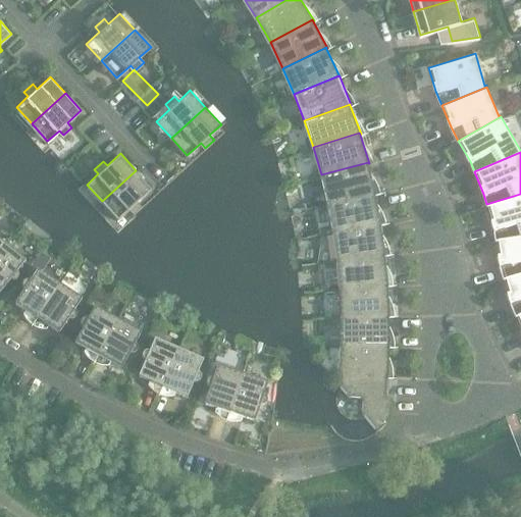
[(368,162),(321,174),(327,202),(374,192),(375,194),(376,193),(368,163),(368,162)]
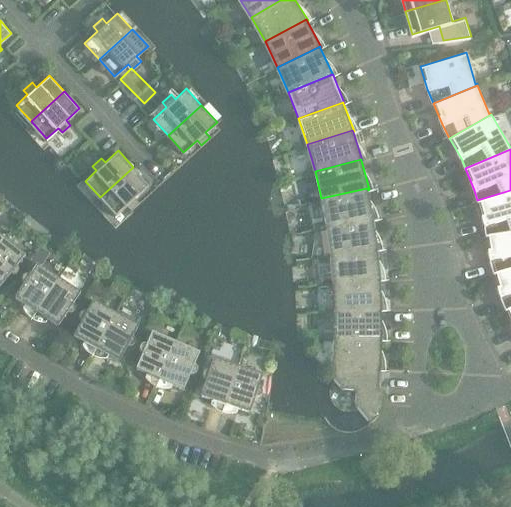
[(148,184),(133,167),(100,197),(115,214),(127,204),(131,208),(140,201),(135,196),(148,184)]
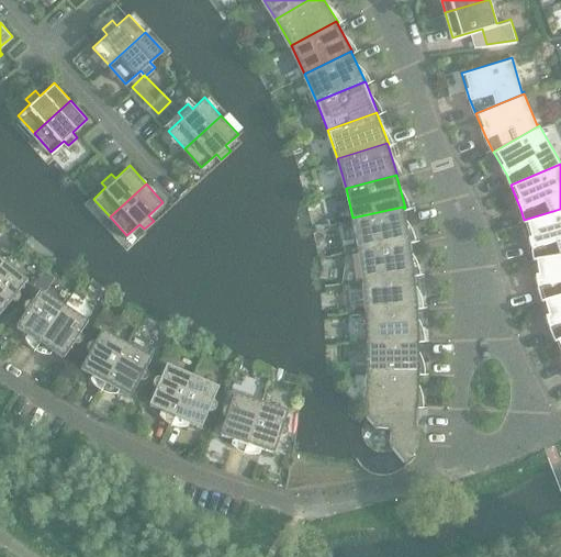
[(403,207),(352,218),(358,248),(410,240),(410,242),(411,241),(404,209),(403,207)]
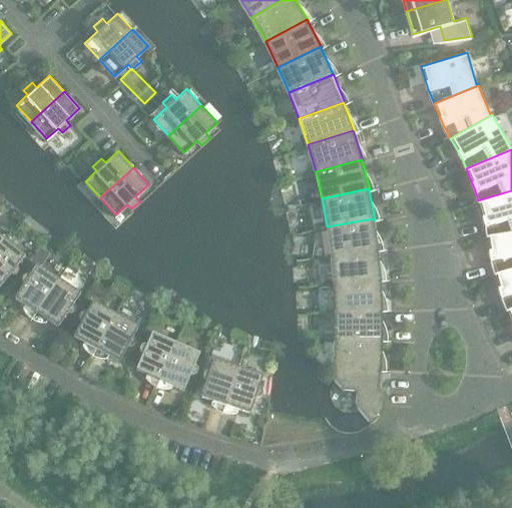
[(487,234),(511,230),(511,190),(478,200),(485,223),(487,234)]
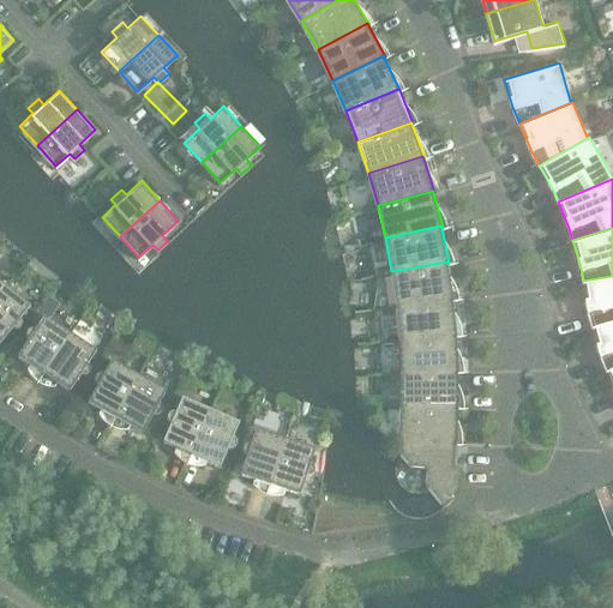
[(448,262),(391,271),(396,304),(452,298),(452,299),(454,299),(448,264),(448,262)]
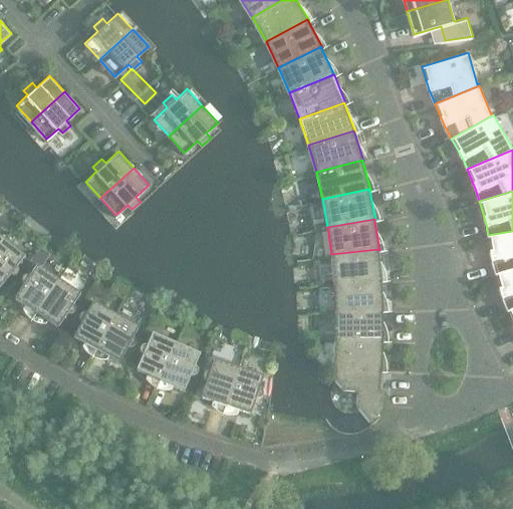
[(512,231),(488,235),(491,258),(495,273),(512,267),(512,231)]
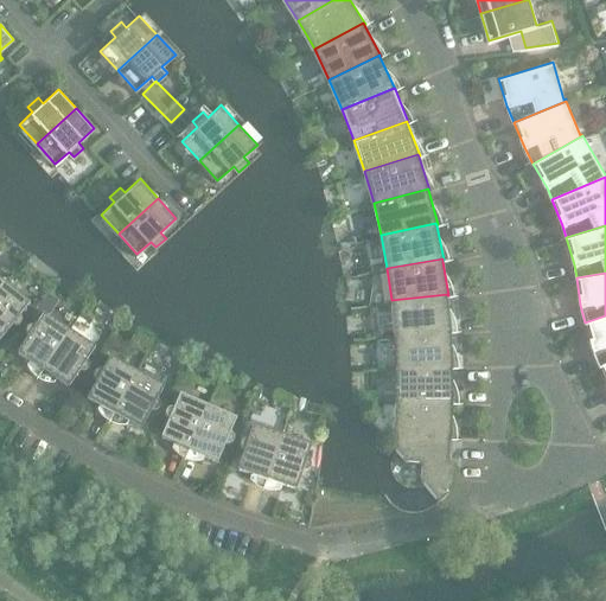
[(30,300),(6,280),(0,287),(0,336),(12,321),(13,323),(16,323),(17,323),(18,323),(19,321),(20,321),(21,320),(21,319),(21,317),(21,315),(21,314),(20,313),(20,312),(30,300)]
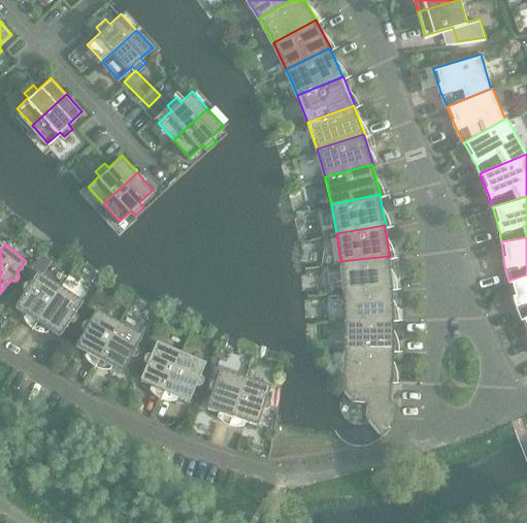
[(389,256),(340,261),(343,290),(392,287),(392,288),(393,288),(389,257),(389,256)]
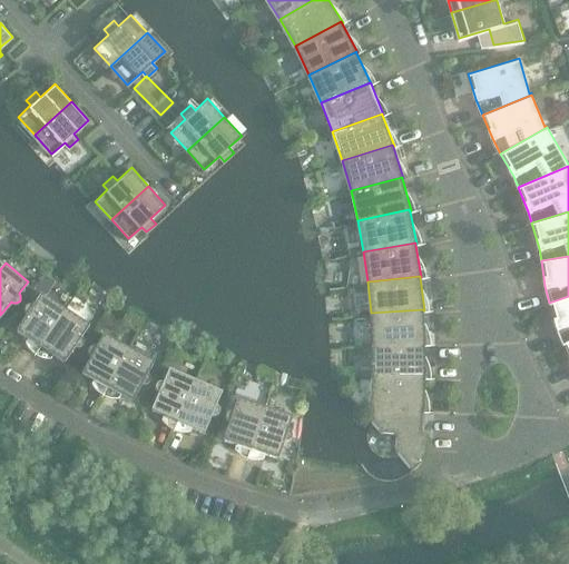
[(26,312),(27,313),(17,328),(28,336),(26,339),(38,347),(66,307),(41,290),(32,304),(31,303),(30,303),(29,303),(28,303),(27,304),(26,304),(25,305),(25,307),(25,308),(25,309),(25,310),(26,312)]
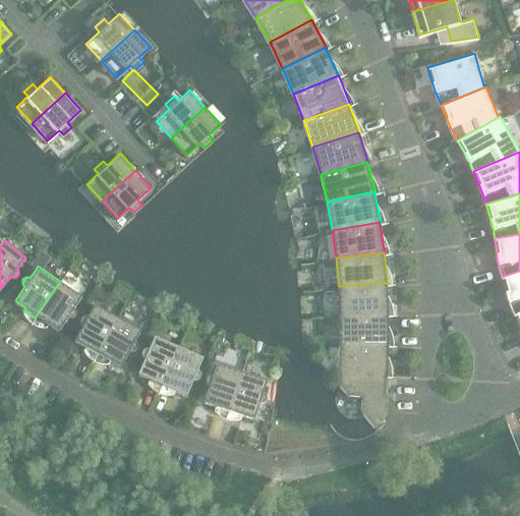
[(514,313),(519,311),(519,271),(502,277),(509,299),(514,313)]
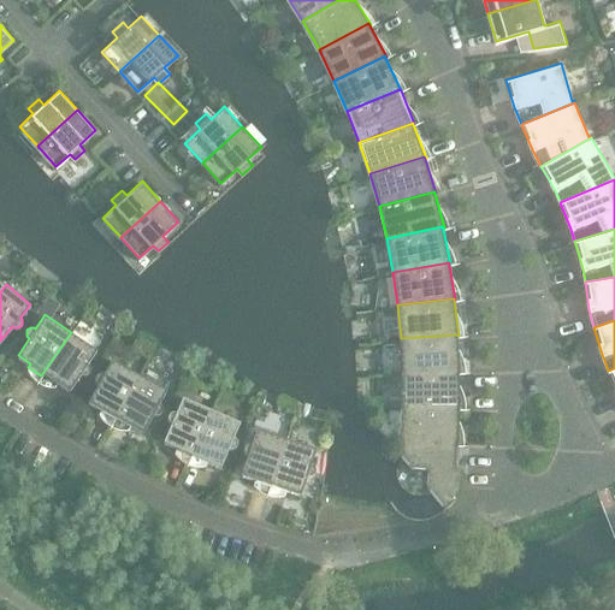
[(96,349),(71,332),(41,375),(55,385),(58,382),(70,390),(81,373),(82,373),(83,374),(86,374),(87,373),(88,373),(89,372),(89,371),(90,369),(90,368),(90,366),(89,365),(89,363),(88,362),(96,349)]
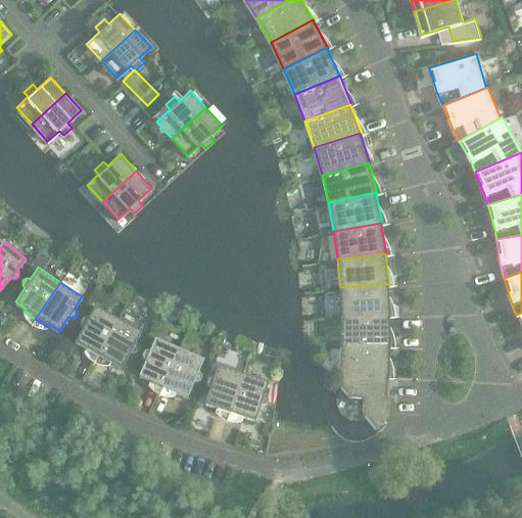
[(388,284),(340,287),(341,316),(389,315),(389,316),(390,316),(388,285),(388,284)]
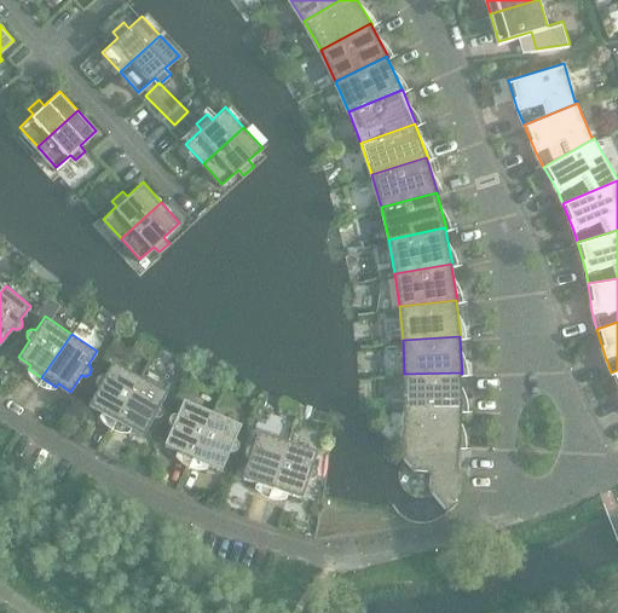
[(98,385),(99,385),(88,403),(102,410),(100,414),(115,422),(140,375),(113,360),(104,375),(103,374),(102,374),(100,374),(99,375),(98,375),(97,376),(96,377),(96,379),(96,381),(96,382),(97,383),(98,385)]
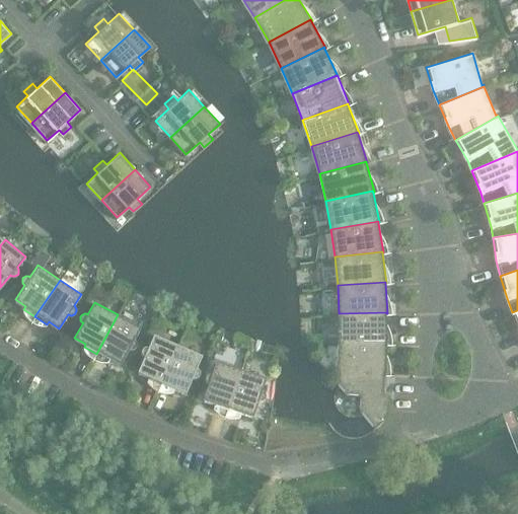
[(386,312),(339,313),(339,341),(386,343),(386,344),(387,344),(386,313),(386,312)]
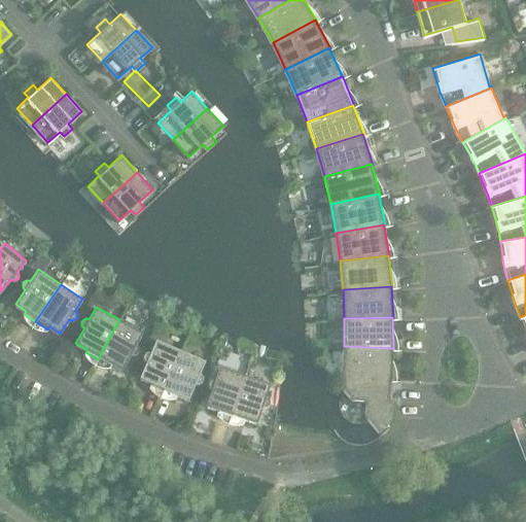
[(143,333),(119,319),(98,359),(110,366),(111,362),(123,369),(131,354),(132,354),(134,354),(135,354),(136,354),(137,353),(138,352),(138,351),(139,350),(139,349),(138,347),(138,346),(137,345),(136,345),(143,333)]
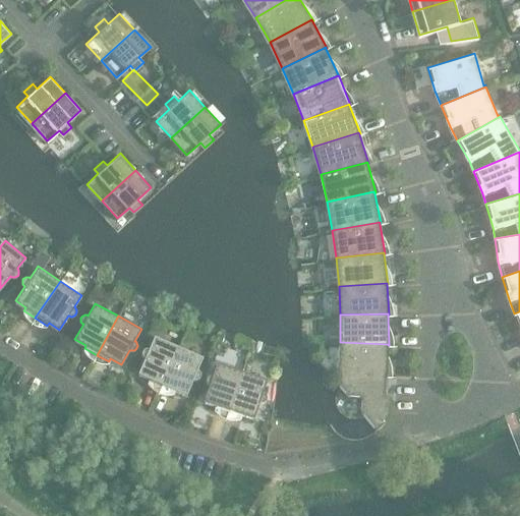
[(143,356),(145,357),(138,373),(150,378),(148,381),(161,387),(179,346),(155,335),(149,348),(148,347),(147,347),(146,347),(143,348),(143,349),(142,350),(141,351),(141,352),(141,353),(142,354),(142,355),(143,356)]
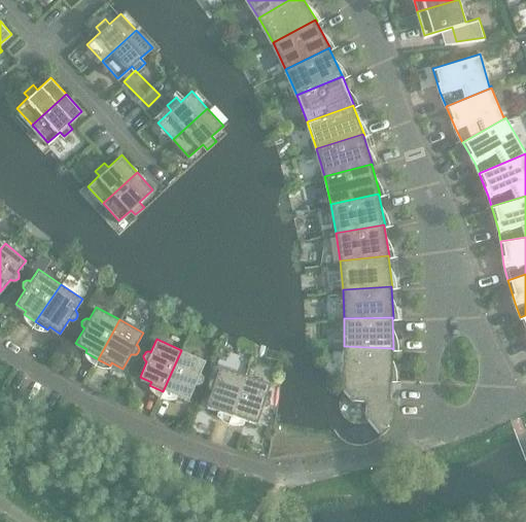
[(392,348),(344,346),(343,375),(391,378),(391,380),(392,349),(392,348)]
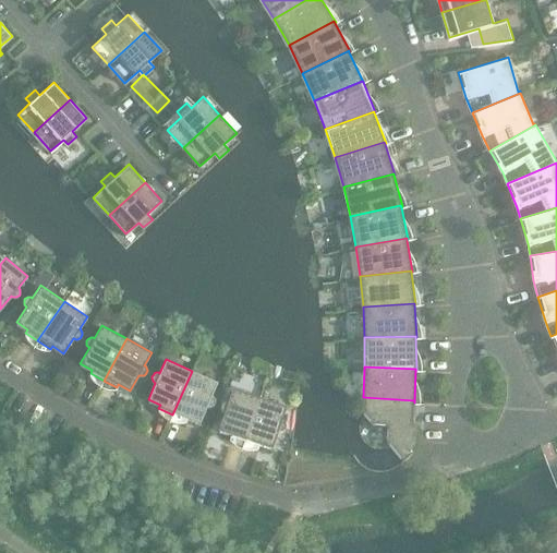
[(217,382),(192,371),(172,415),(186,420),(188,417),(200,422),(207,406),(208,406),(209,406),(212,406),(213,405),(214,404),(215,401),(215,400),(215,399),(215,398),(214,397),(213,396),(212,395),(217,382)]
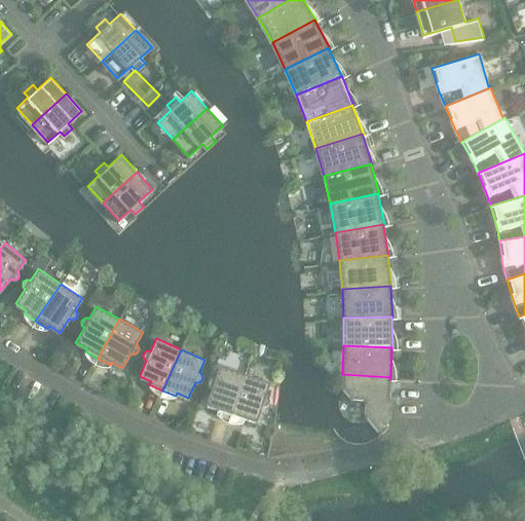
[(210,387),(211,388),(205,404),(218,408),(217,412),(230,416),(245,374),(219,365),(215,378),(214,378),(212,378),(211,378),(210,379),(209,380),(209,381),(208,382),(208,383),(208,384),(209,385),(209,386),(210,387)]
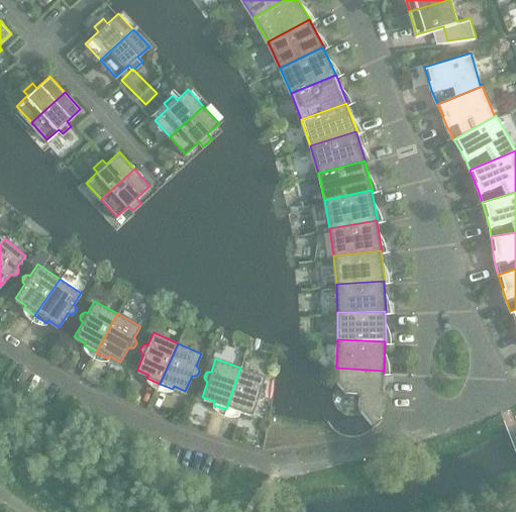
[(265,376),(240,368),(226,409),(239,414),(240,410),(252,414),(258,398),(259,399),(260,398),(262,398),(263,398),(263,397),(264,396),(264,395),(265,393),(264,392),(264,391),(263,390),(262,389),(261,389),(265,376)]
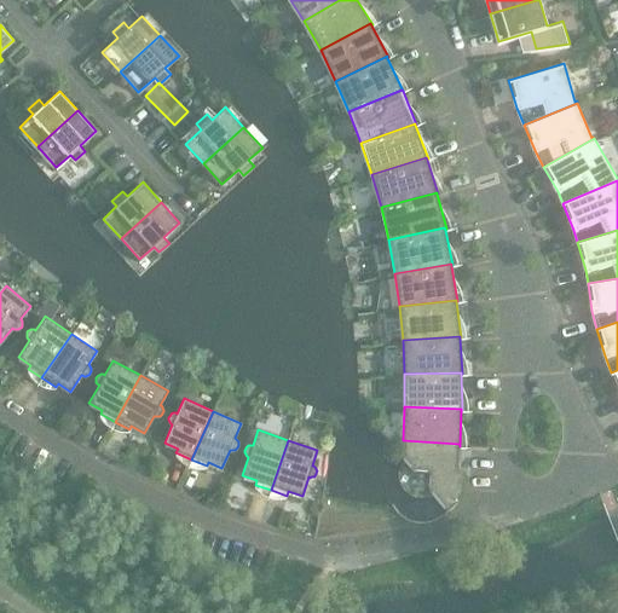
[(446,508),(443,510),(444,512),(454,504),(456,501),(458,497),(461,493),(462,490),(463,487),(465,483),(466,469),(457,469),(460,446),(460,444),(403,440),(402,452),(414,468),(428,469),(431,472),(429,486),(446,508)]
